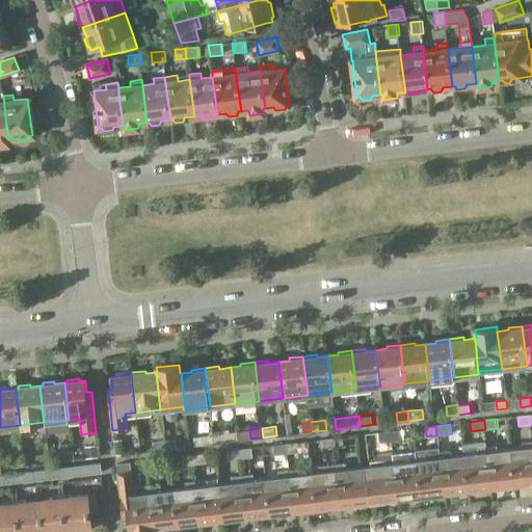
[(214,429),(214,432),(215,444),(239,441),(238,429),(232,430),(231,427),(214,429)]
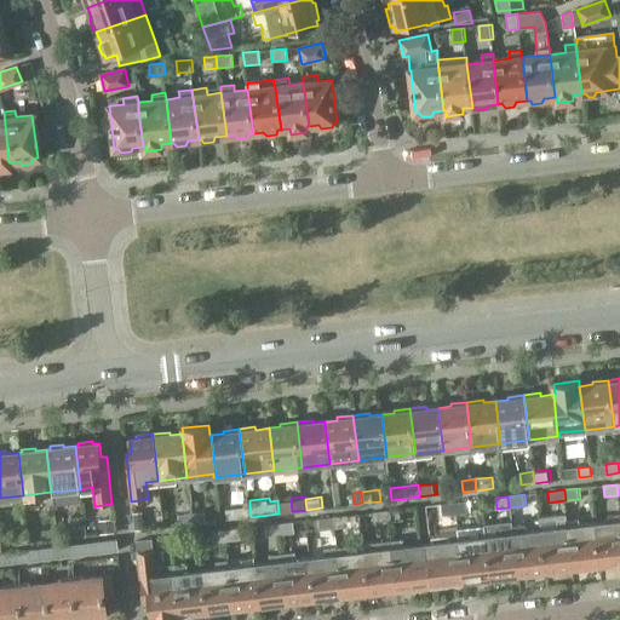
[(472,500),(455,503),(457,514),(474,511),(472,500)]
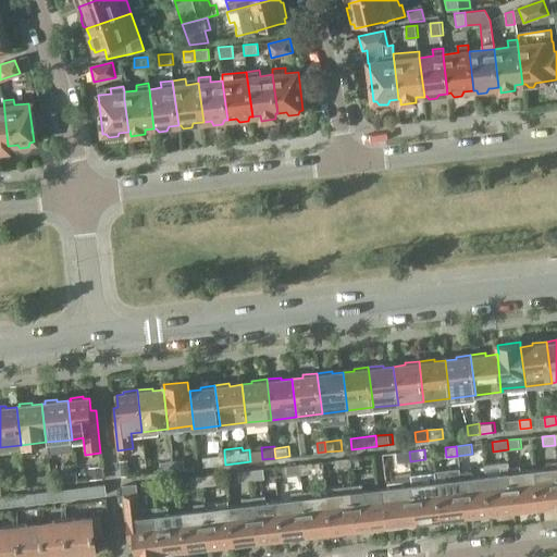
[(397,462),(410,461),(409,452),(396,454),(397,462)]
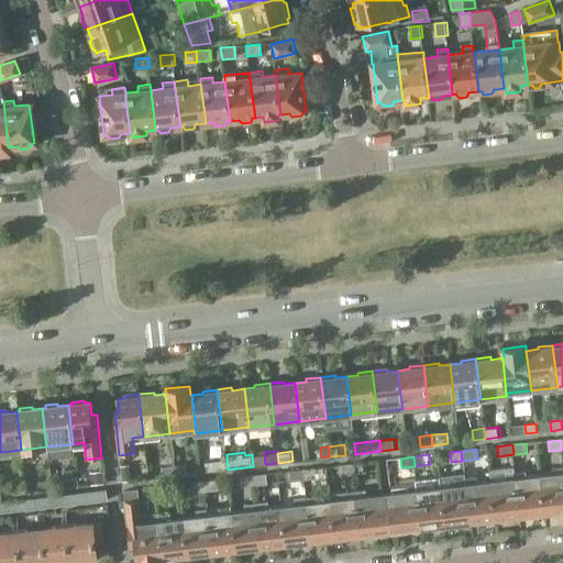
[(216,471),(227,470),(224,457),(214,459),(216,471)]
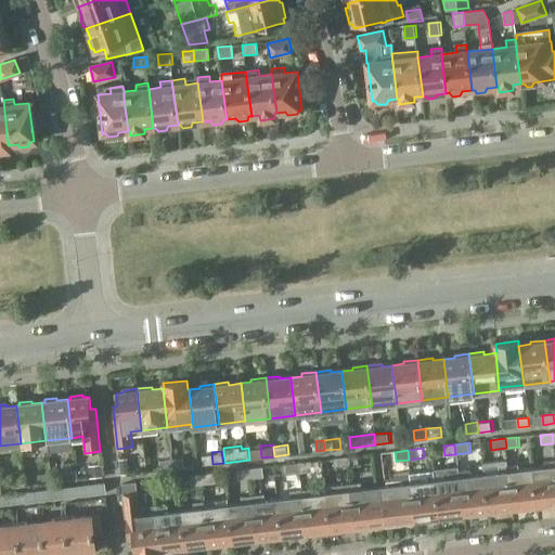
[(355,456),(345,457),(346,468),(356,467),(355,456)]
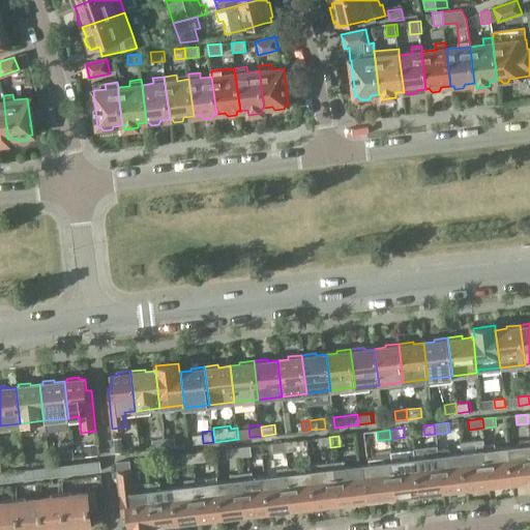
[(176,437),(164,438),(165,447),(177,446),(176,437)]
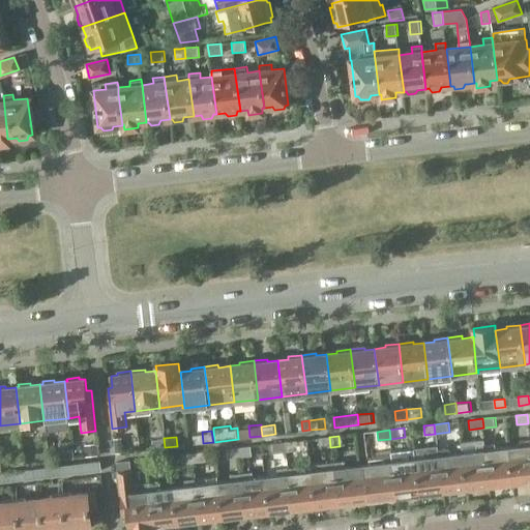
[(320,448),(330,447),(329,437),(319,439),(320,448)]
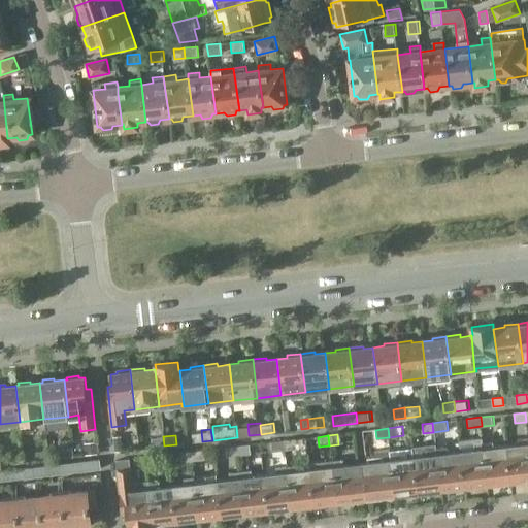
[(164,446),(163,436),(152,437),(153,448),(164,446)]
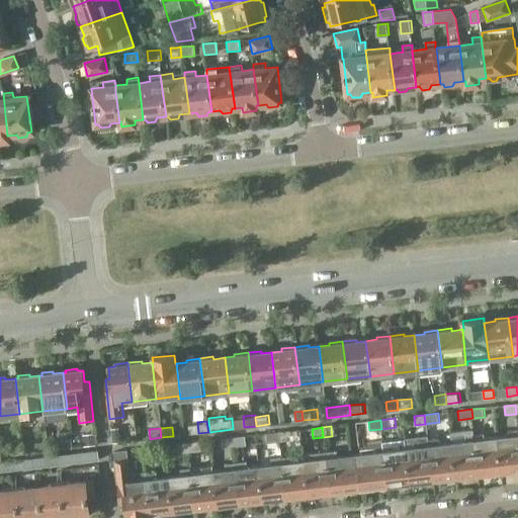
[(449,432),(450,442),(455,481),(465,480),(468,476),(479,475),(475,436),(473,429),(449,432)]
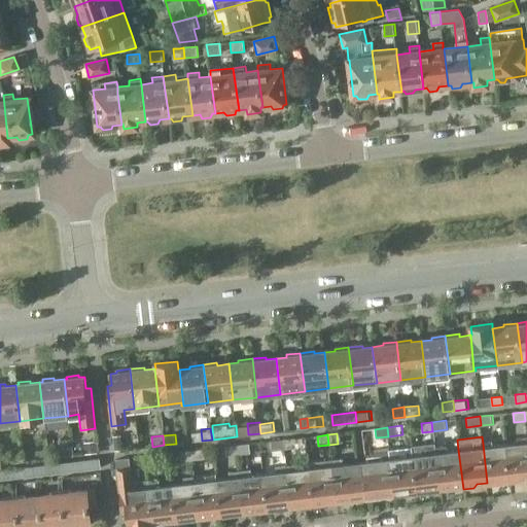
[(518,443),(504,445),(510,484),(519,482),(523,478),(526,477),(526,442),(526,437),(518,438),(518,443)]
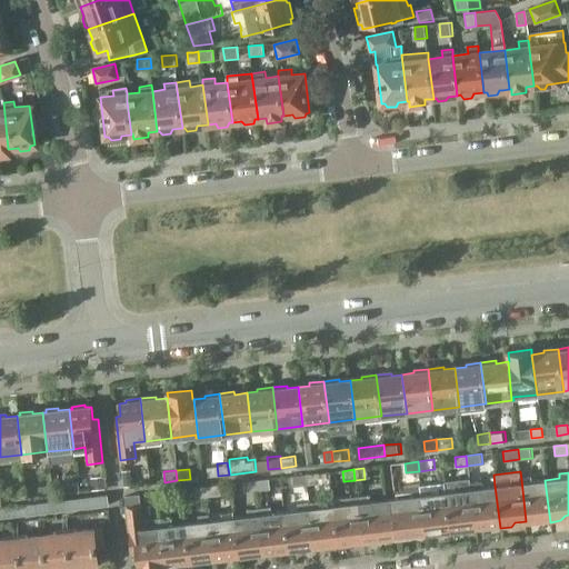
[(319,473),(305,475),(306,486),(320,483),(319,473)]
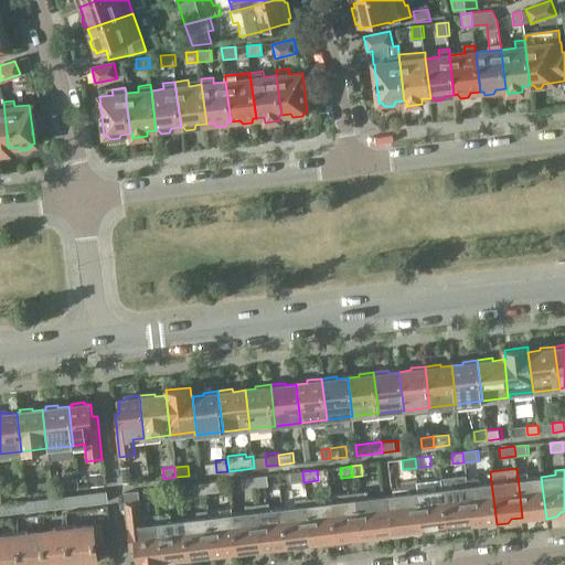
[(291,483),(304,482),(302,471),(290,473),(291,483)]
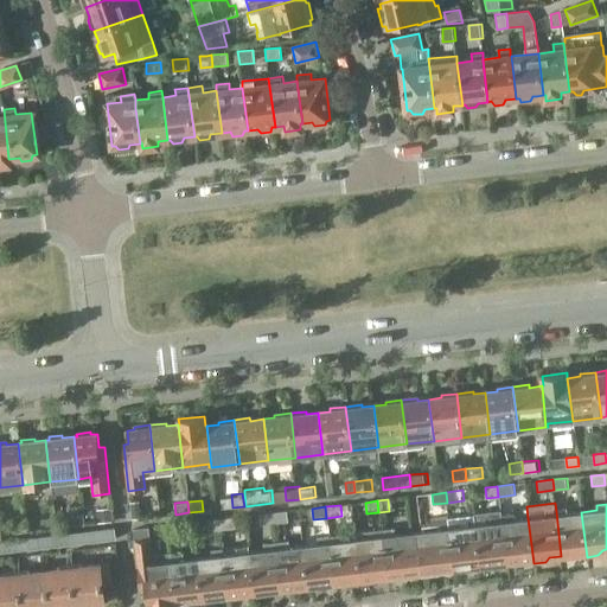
[(577,558),(587,557),(581,512),(566,513),(566,509),(556,511),(561,556),(573,555),(577,558)]
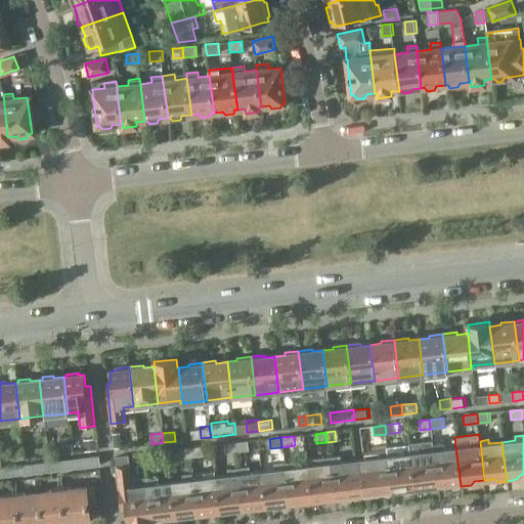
[(250,441),(235,442),(236,450),(251,449),(250,441)]
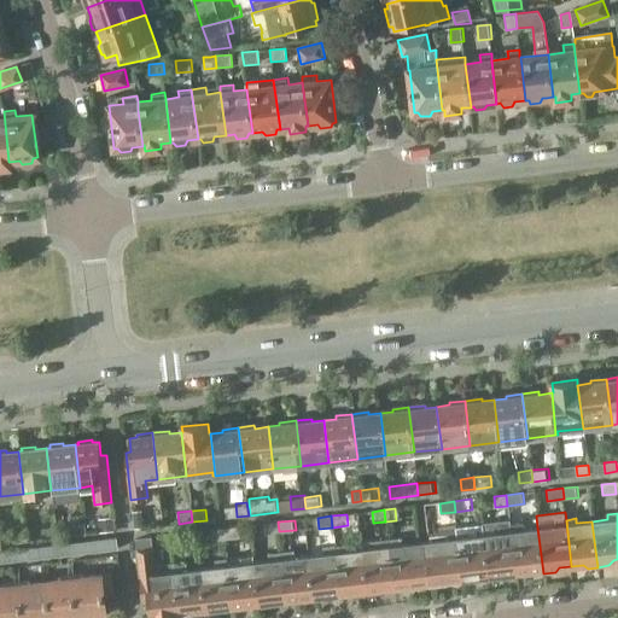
[(267,532),(279,531),(278,522),(266,523),(267,532)]
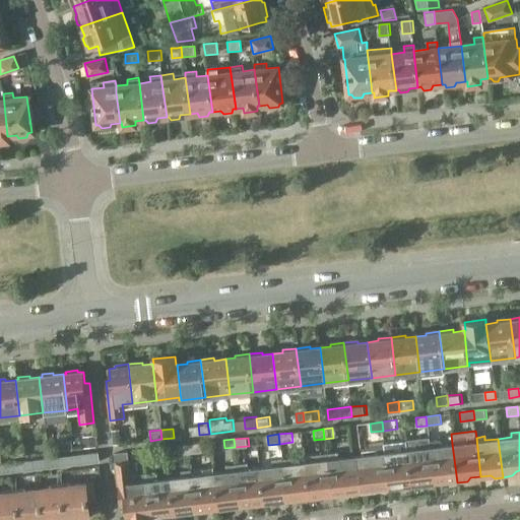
[(72,440),(60,441),(61,451),(73,449),(72,440)]
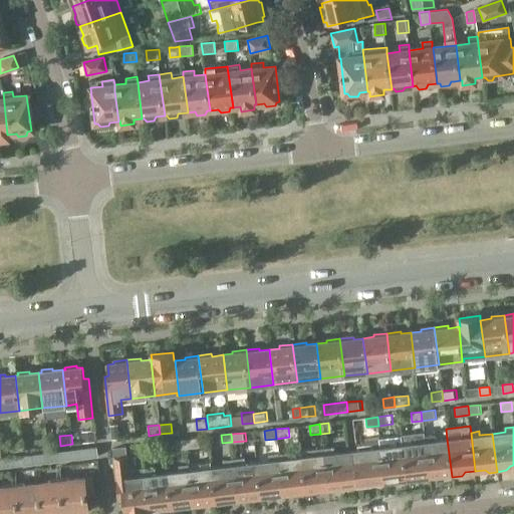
[(444,478),(452,477),(447,439),(432,441),(432,437),(424,438),(429,476),(440,475),(444,478)]
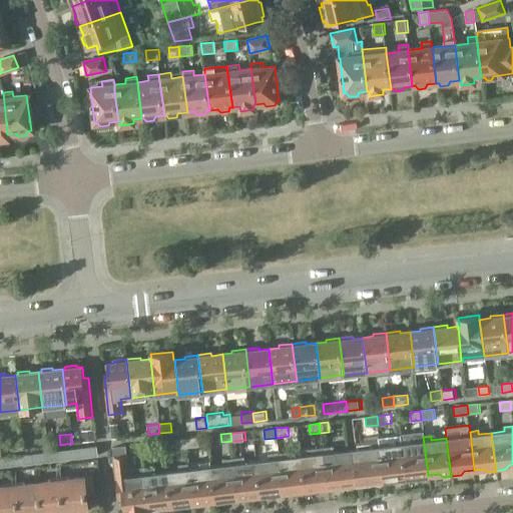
[(49,446),(47,437),(35,439),(36,447),(49,446)]
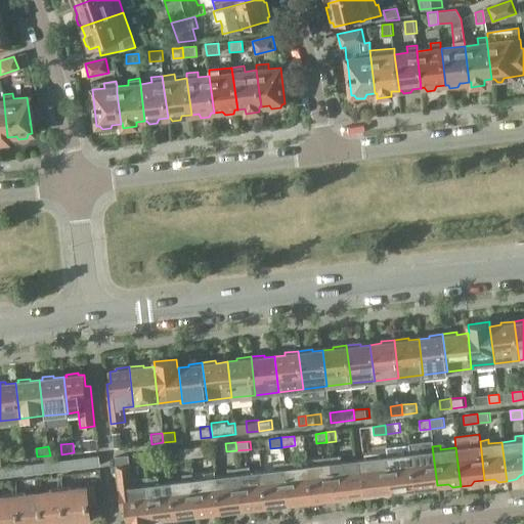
[(203,446),(190,447),(191,455),(204,454),(203,446)]
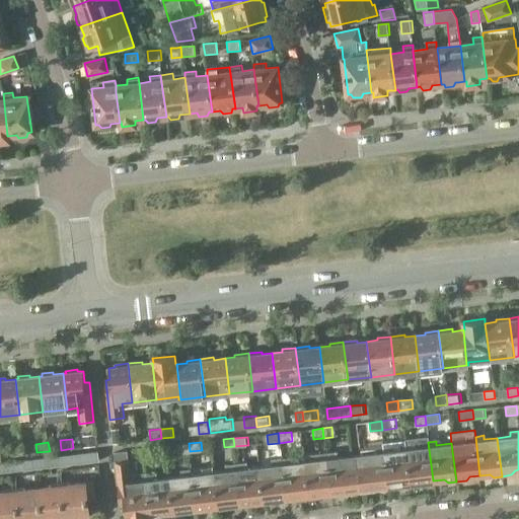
[(421,447),(406,448),(412,487),(421,486),(424,482),(433,480),(428,442),(421,443),(421,447)]
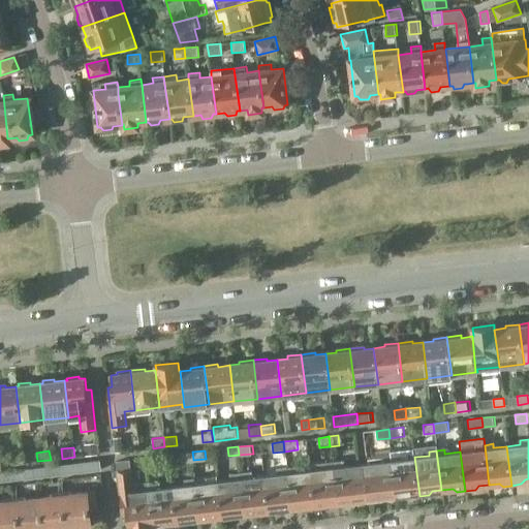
[(180,462),(193,460),(192,452),(179,454),(180,462)]
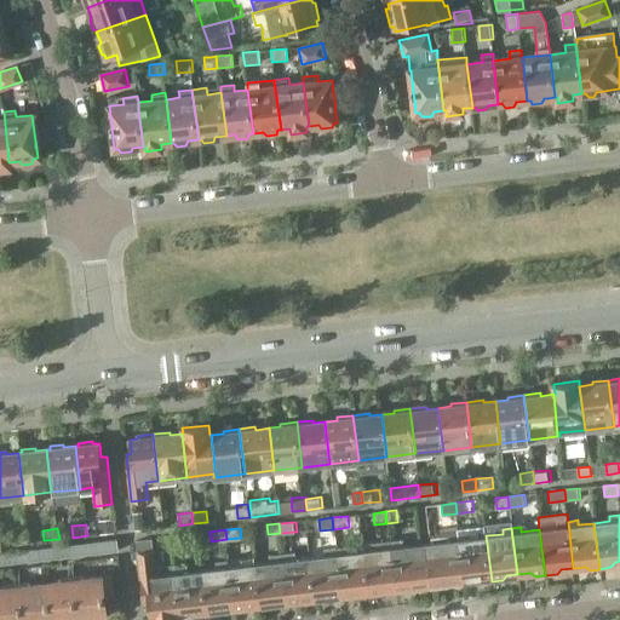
[(29,532),(15,533),(16,544),(30,543),(29,532)]
